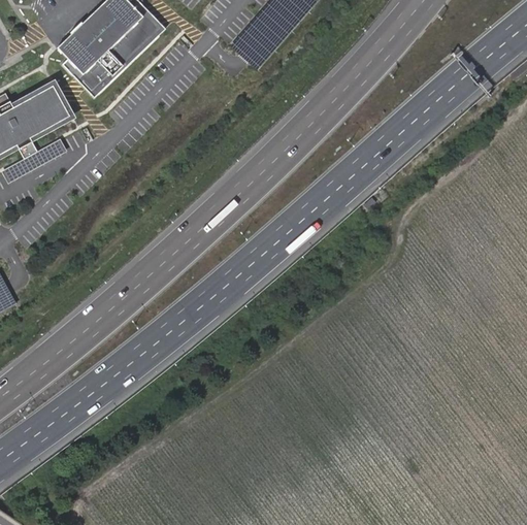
[(67,57),(62,62),(94,95),(165,27),(138,0),(126,0),(112,12),(102,1),(91,12),(102,24),(67,57)]
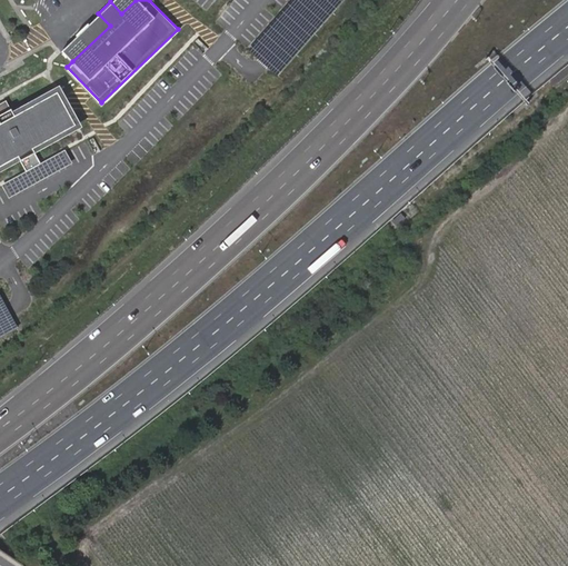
[(111,0),(110,1),(121,13),(136,0),(111,0)]
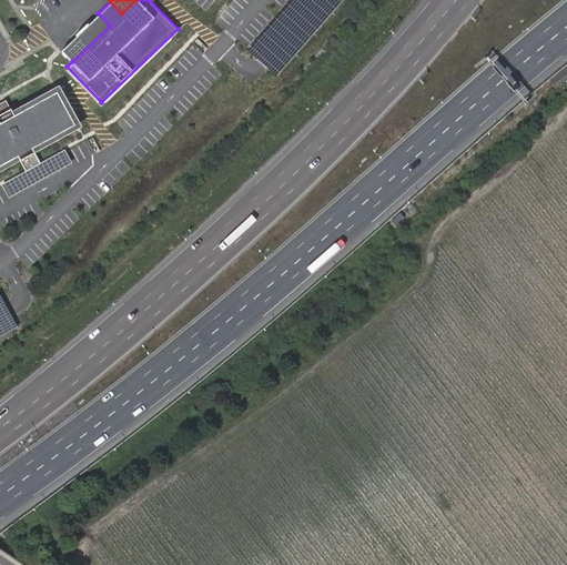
[(98,13),(60,49),(72,61),(110,26),(98,13)]
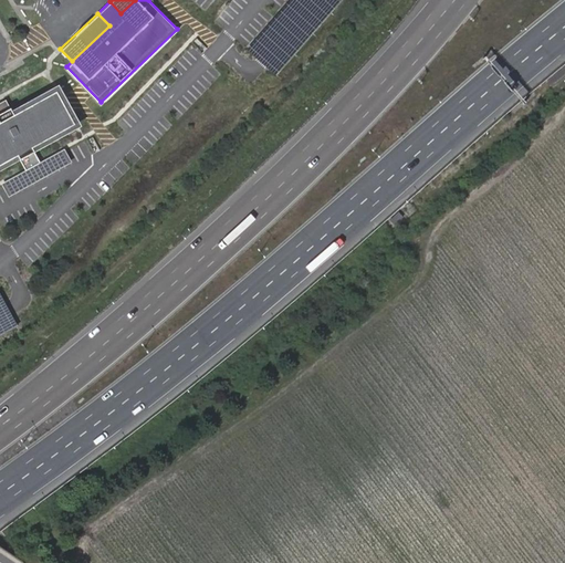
[(0,117),(1,120),(0,120),(0,163),(19,153),(22,158),(37,150),(33,145),(74,123),(56,90),(16,112),(12,106),(11,104),(0,110),(0,117)]
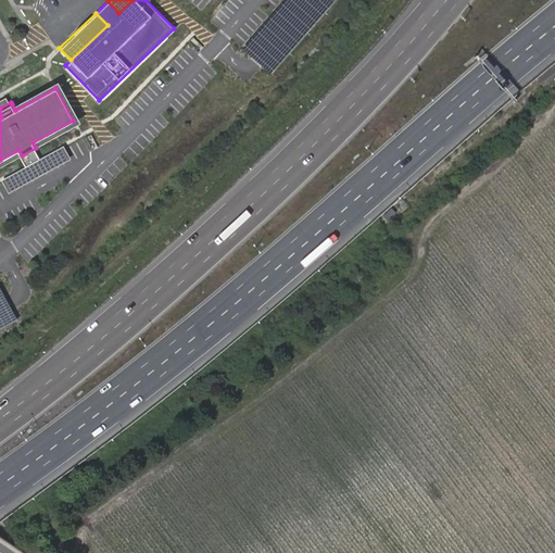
[(0,108),(11,102),(12,104),(13,103),(8,95),(0,98),(0,108)]
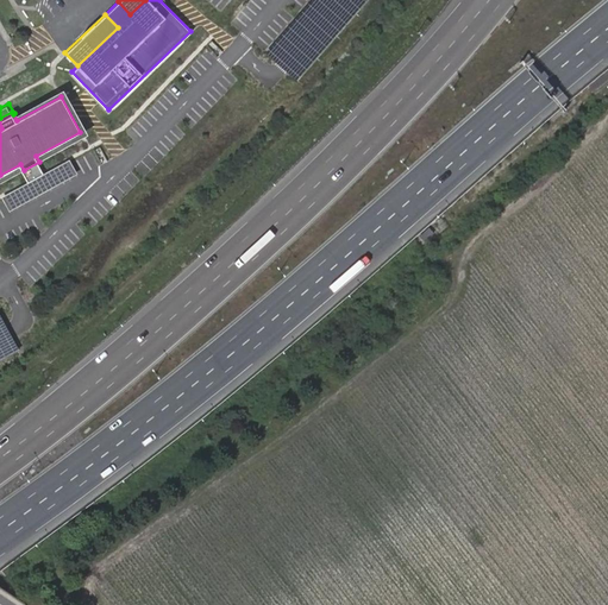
[(39,162),(24,170),(31,182),(5,196),(13,212),(81,175),(73,159),(45,174),(39,162)]
